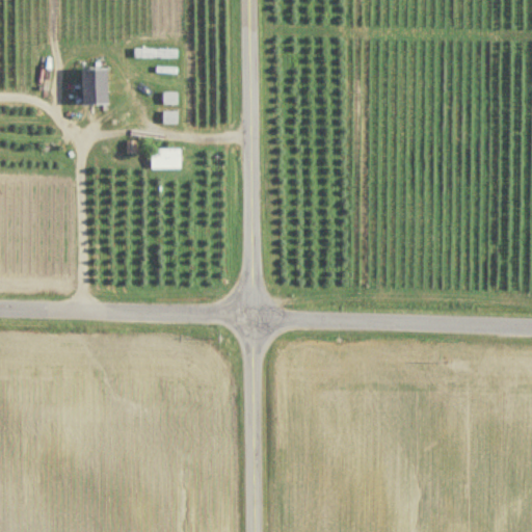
[(179,59),(179,51),(136,51),(136,59),(179,59)]
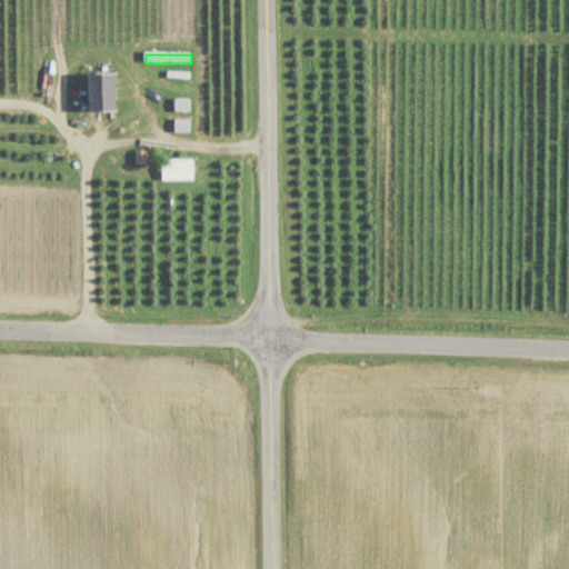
[(118,113),(118,76),(90,76),(90,113),(118,113)]
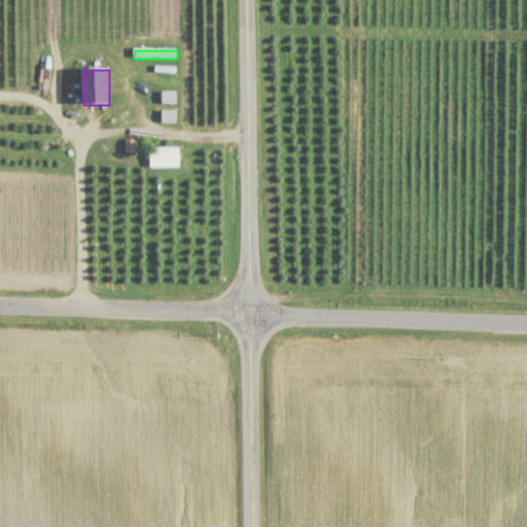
[(177,105),(177,93),(163,93),(163,105),(177,105)]
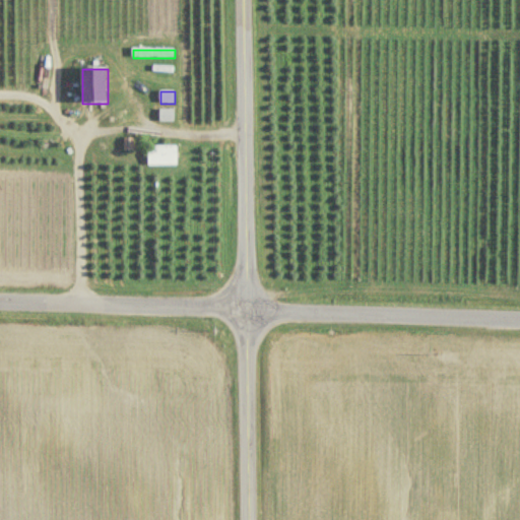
[(175,122),(175,112),(160,112),(160,122),(175,122)]
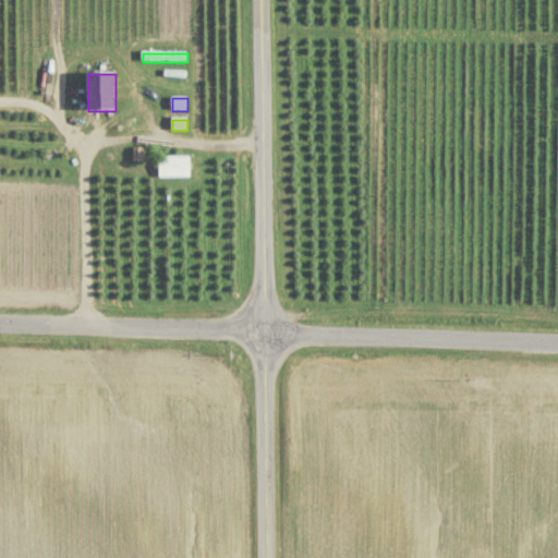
[(191,158),(160,158),(160,178),(191,178),(191,158)]
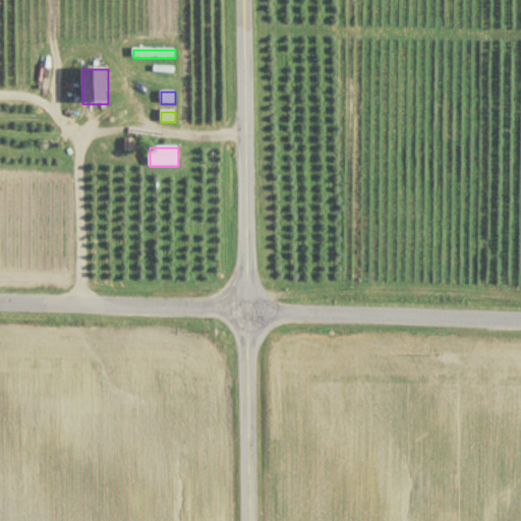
All buildings are outlined.
